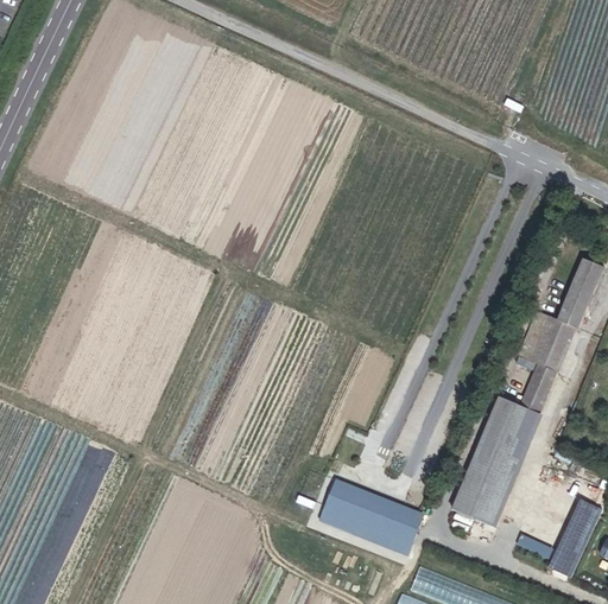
[(576,328),(578,329),(603,266),(583,256),(557,319),(576,328)]
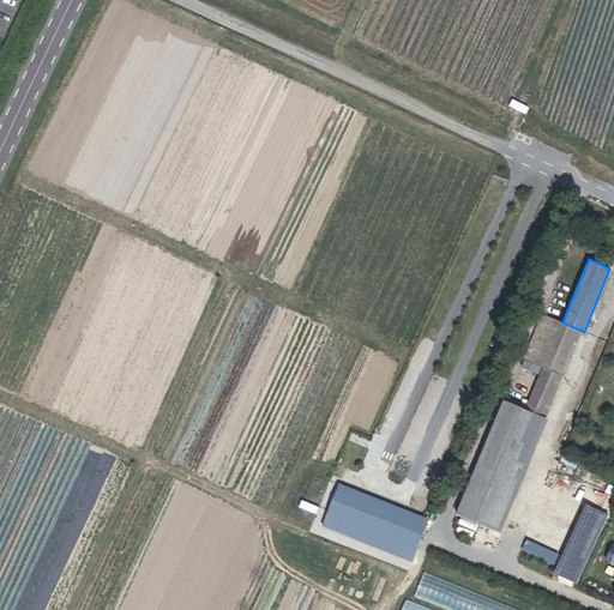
[(542,366),(563,375),(582,331),(563,322),(540,314),(522,358),(542,366)]
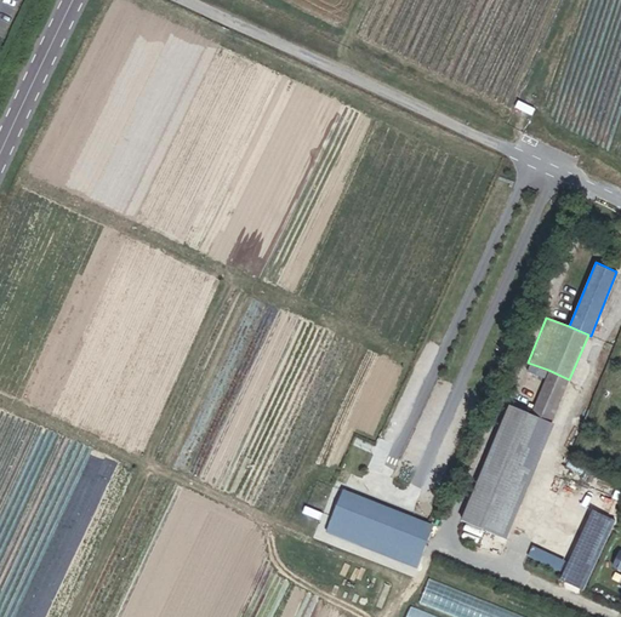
[(530,412),(552,422),(569,380),(548,370),(530,412)]
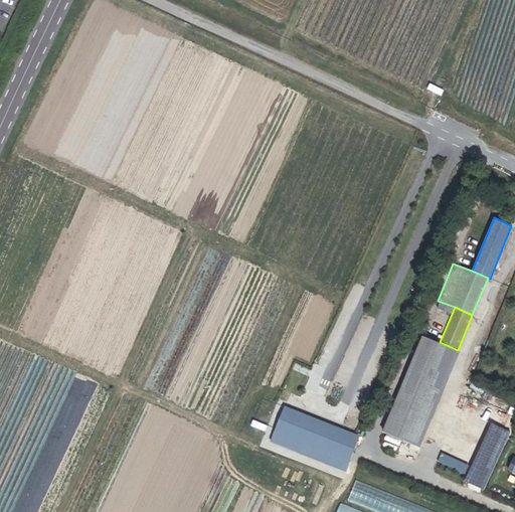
[(432,385),(442,389),(458,350),(440,342),(422,335),(406,374),(432,385)]
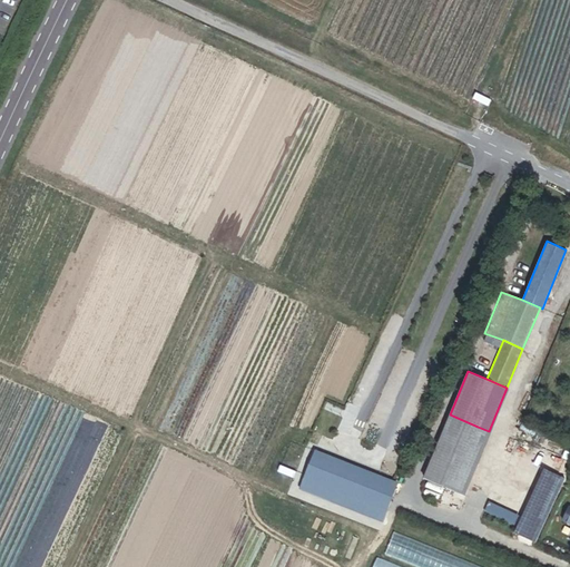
[(422,479),(451,491),(478,427),(450,414),(449,414),(422,479)]
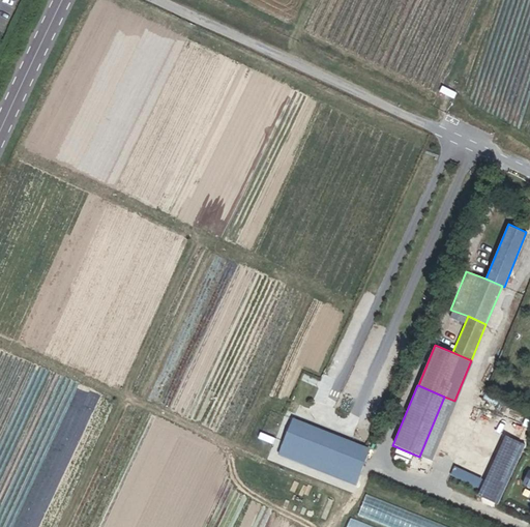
[(419,457),(430,461),(454,401),(444,397),(419,457)]
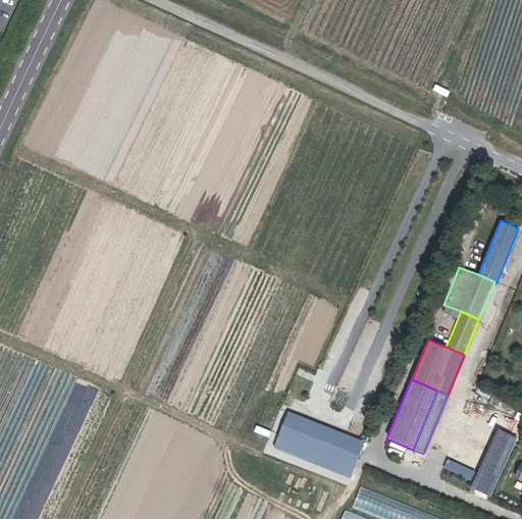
[(337,465),(346,447),(298,425),(290,444),(337,465)]
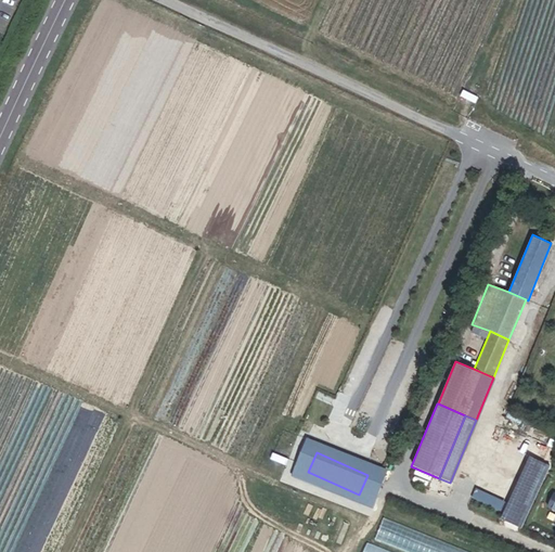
[(402,551),(472,551),(376,514),(368,538),(402,551)]
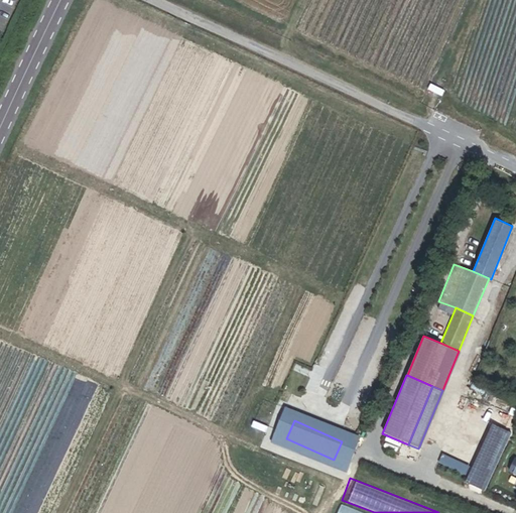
[(319,483),(315,481),(306,502),(310,504),(319,483)]
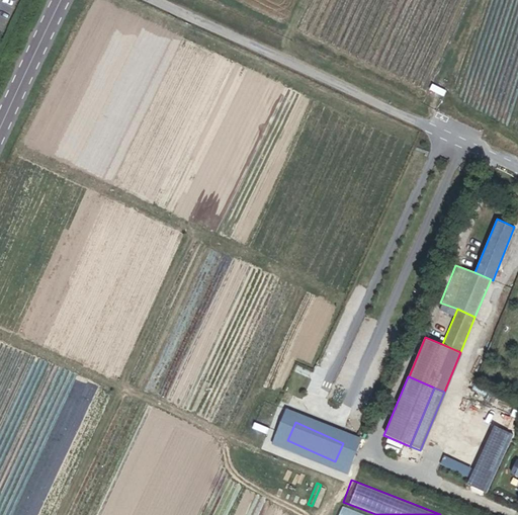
[(364,514),(341,506),(336,514),(364,514)]
